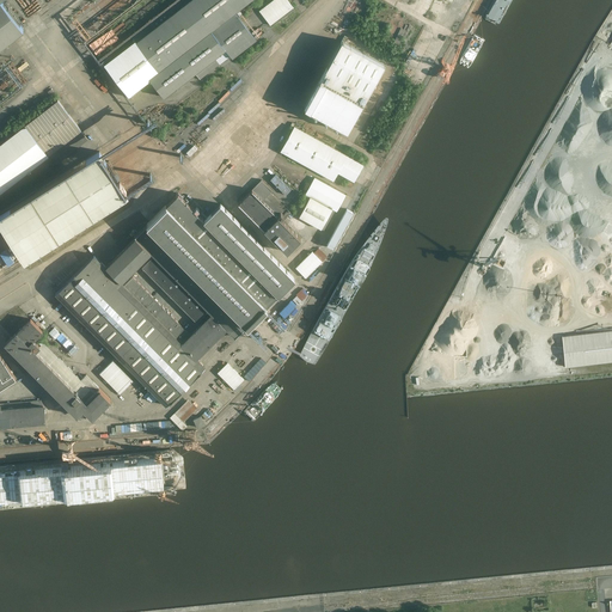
[(5,0),(0,0),(0,48),(26,28),(5,1),(5,0)]
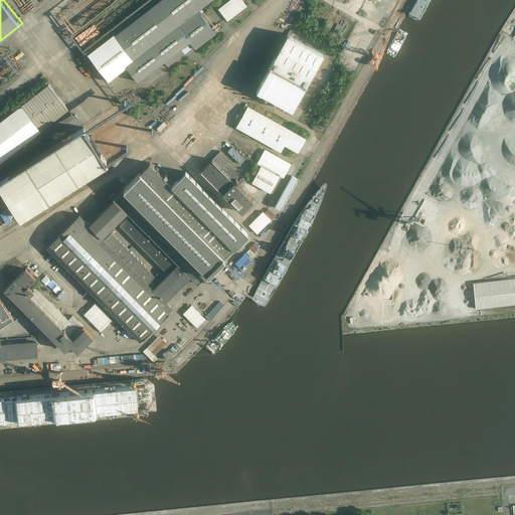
[(83,0),(43,0),(59,18),(83,0)]
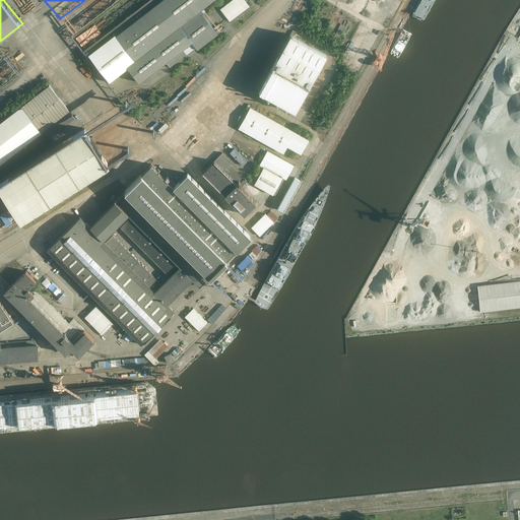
[(157,0),(88,53),(112,80),(128,67),(201,9),(213,0),(157,0)]
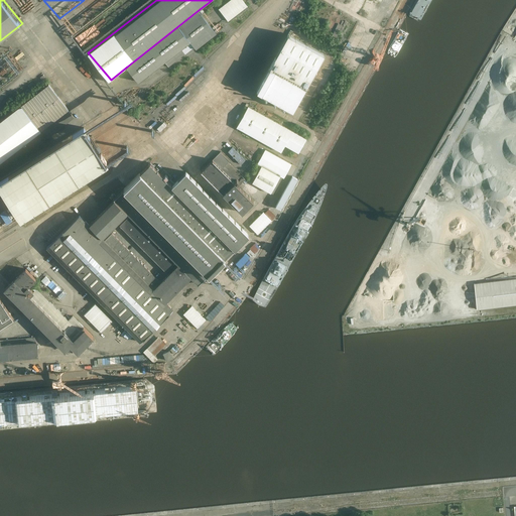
[(241,7),(235,0),(222,0),(210,9),(221,22),(241,7)]
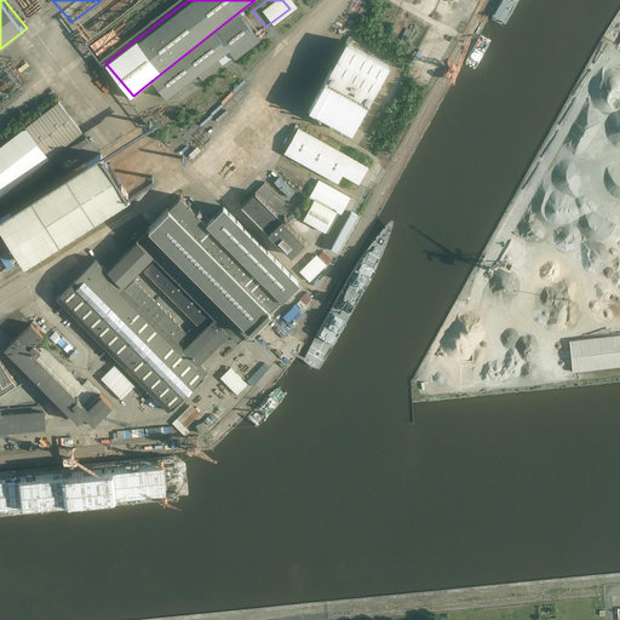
[(153,80),(168,101),(229,52),(237,63),(262,42),(240,11),(153,80)]
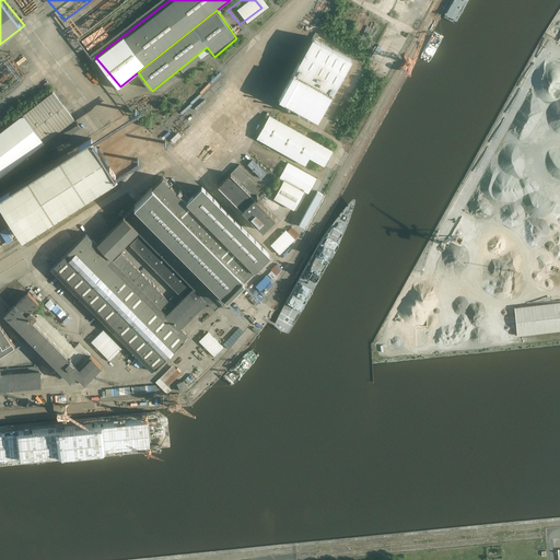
[(260,24),(268,20),(266,15),(258,20),(260,24)]
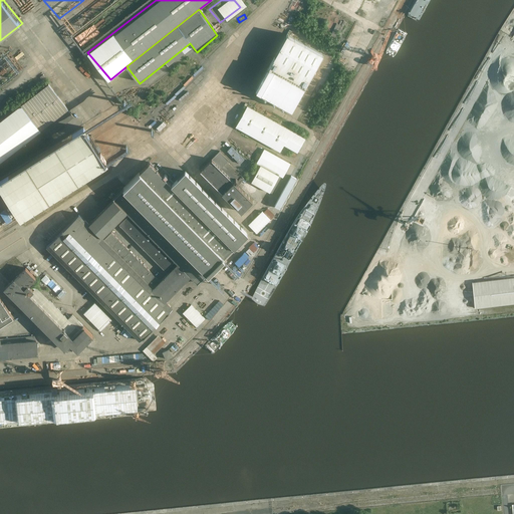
[(290,33),(256,93),(293,113),(326,53),(290,33)]
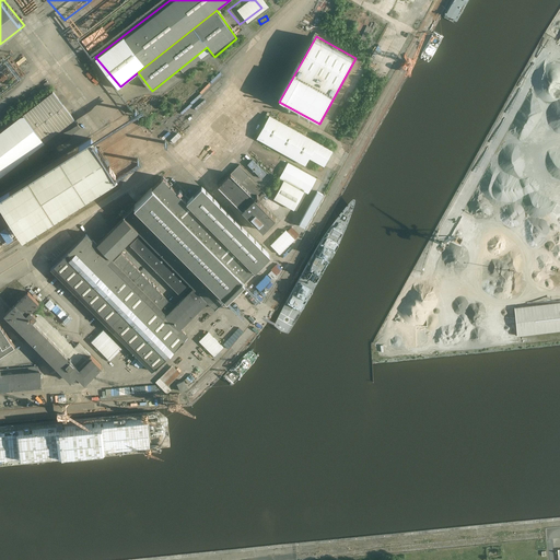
[(385,37),(365,71),(387,83),(409,45),(399,39),(397,43),(385,37)]
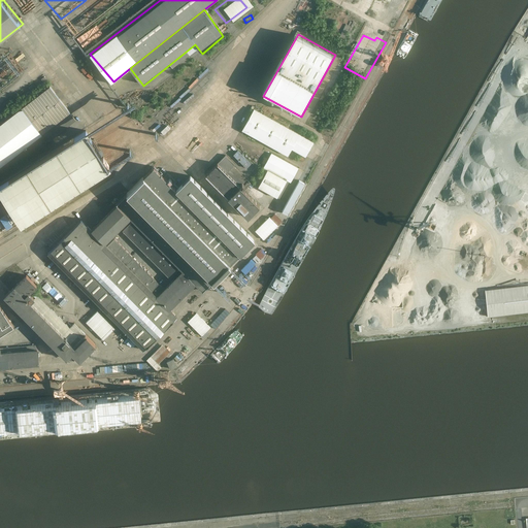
[(51,88),(0,126),(0,168),(71,114),(51,88)]
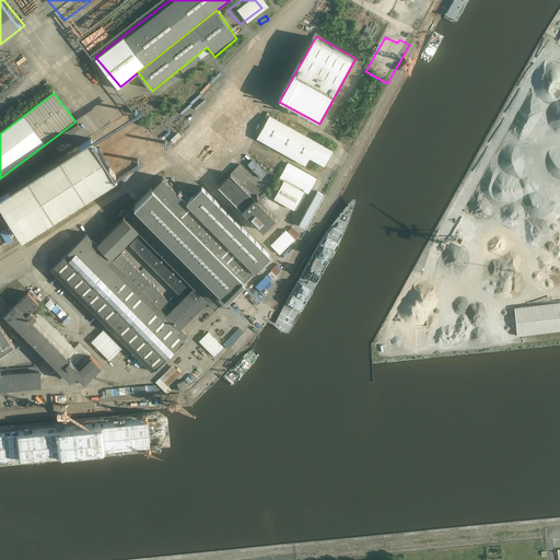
[(334,152),(269,116),(257,140),(307,166),(311,160),(326,167),(334,152)]
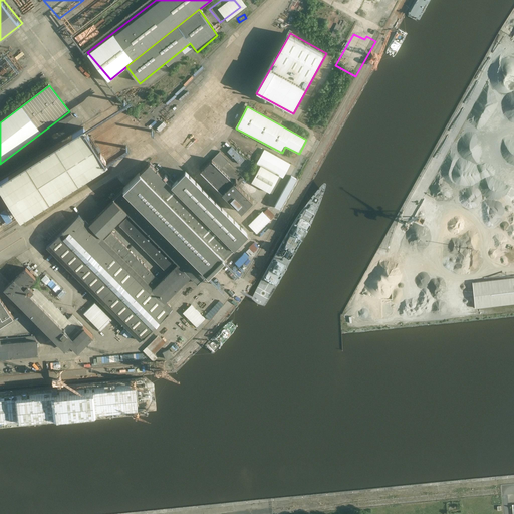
[(166,122),(159,127),(162,131),(168,125),(166,122)]
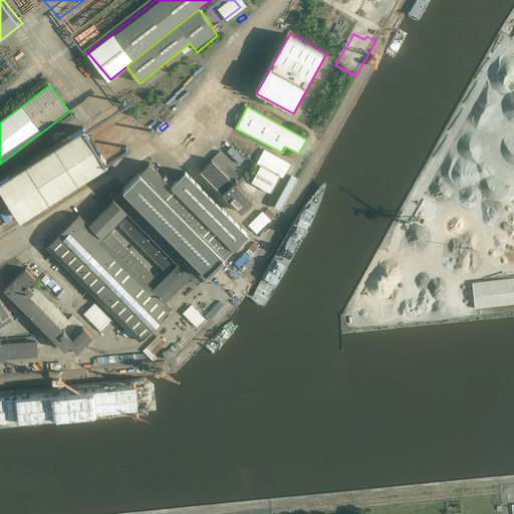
[(87,126),(0,181),(0,183),(22,219),(111,163),(87,126)]
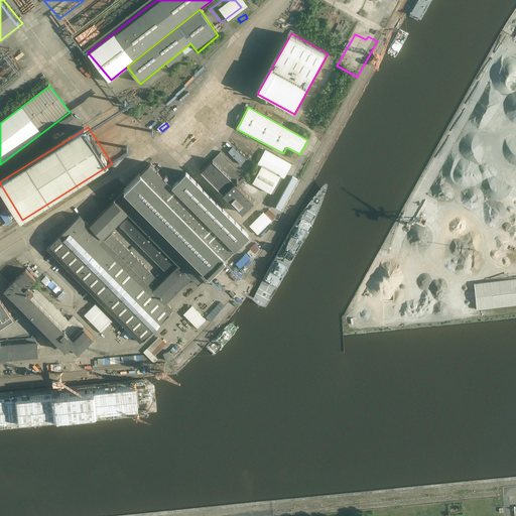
[(234,147),(230,151),(244,163),(248,159),(234,147)]
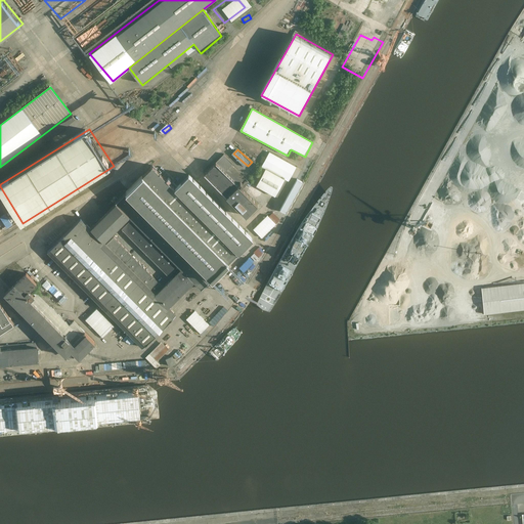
[(257,188),(277,198),(287,181),(290,183),(299,168),(270,153),(263,167),(268,170),(257,188)]
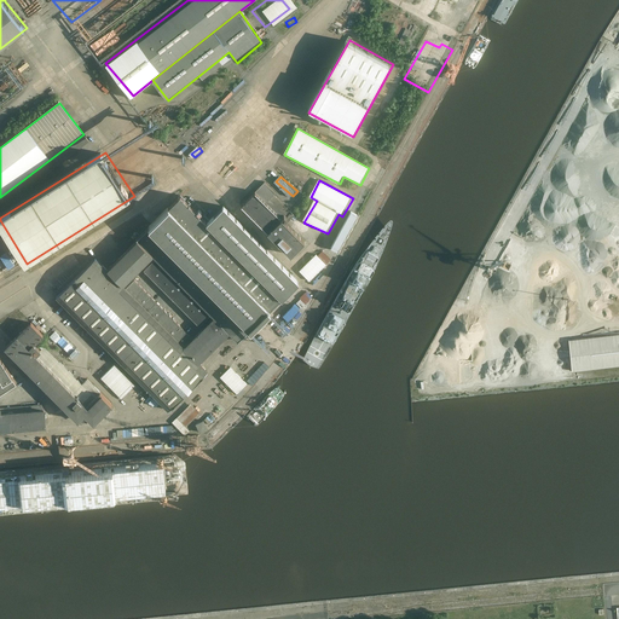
[(256,194),(242,208),(293,259),(307,244),(256,194)]
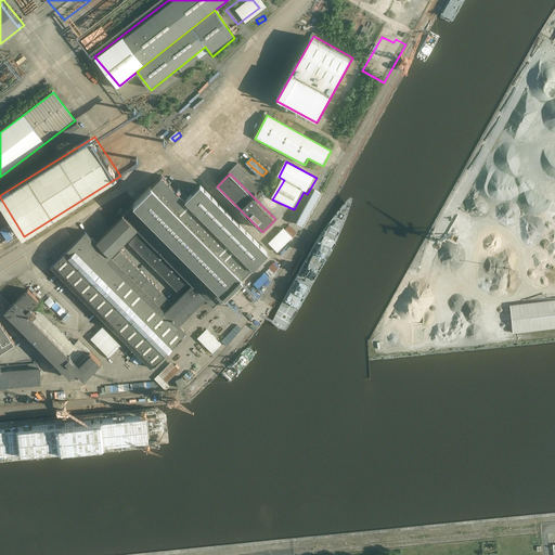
[(87,233),(51,269),(151,370),(185,337),(178,331),(207,301),(215,309),(270,258),(202,189),(186,203),(163,177),(98,243),(87,233)]
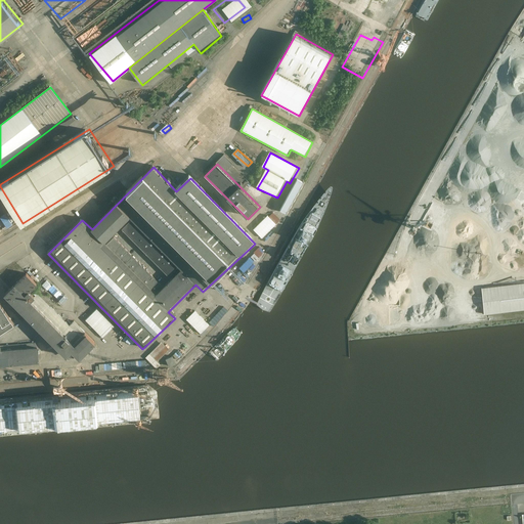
[(305,185),(299,181),(281,213),(288,216),(305,185)]
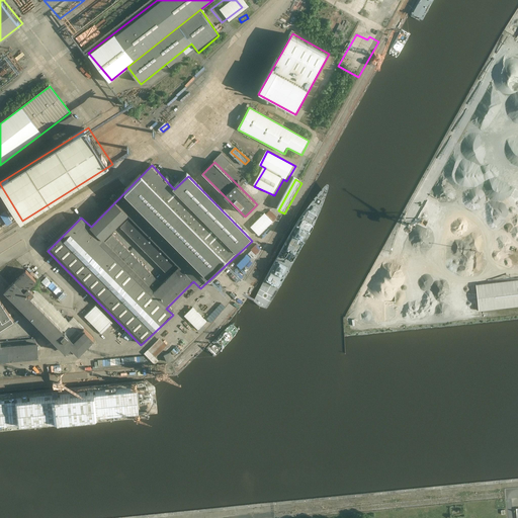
[(274,224),(264,214),(251,230),(261,238),(274,224)]
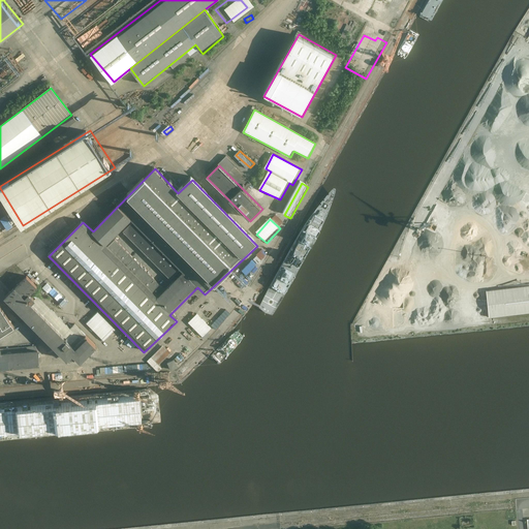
[(27,275),(4,296),(67,360),(73,354),(82,362),(98,344),(88,335),(78,344),(27,293),(30,289),(32,291),(39,286),(27,275)]
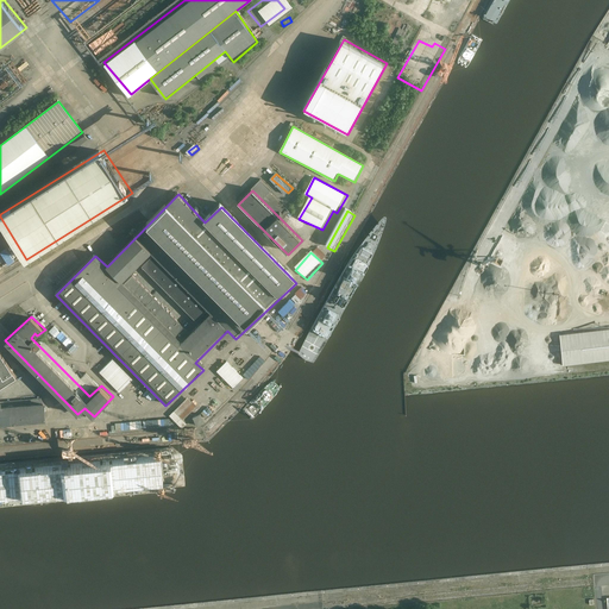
[(608,330),(559,337),(562,368),(608,360),(608,330)]
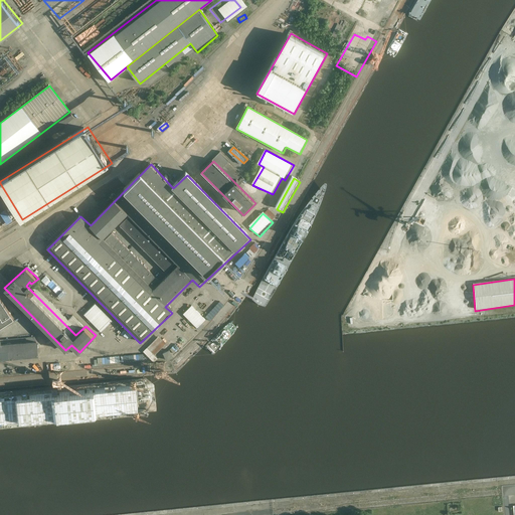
[(59,297),(63,293),(52,282),(48,286),(59,297)]
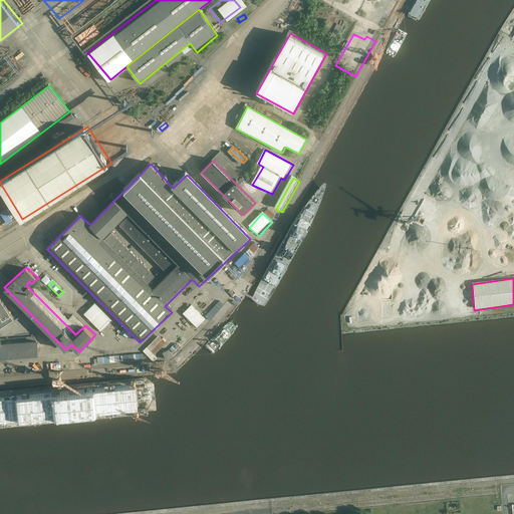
[(0,326),(14,318),(0,296),(0,326)]
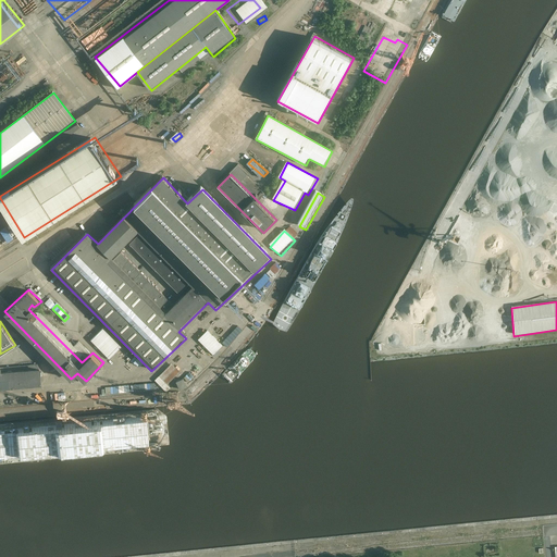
[(205,344),(180,369),(194,382),(217,359),(212,355),(223,344),(207,330),(198,338),(205,344)]
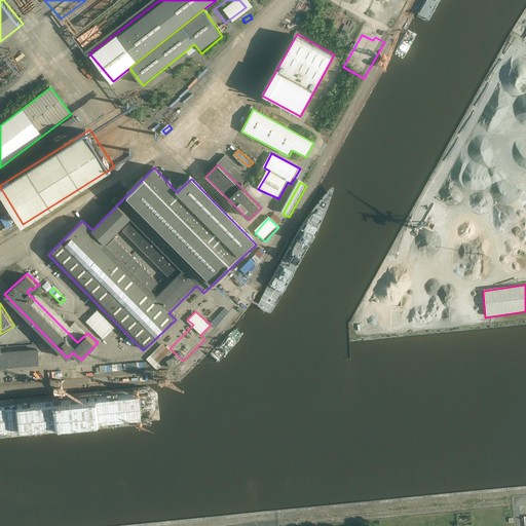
[(114,329),(97,312),(85,324),(103,340),(114,329)]
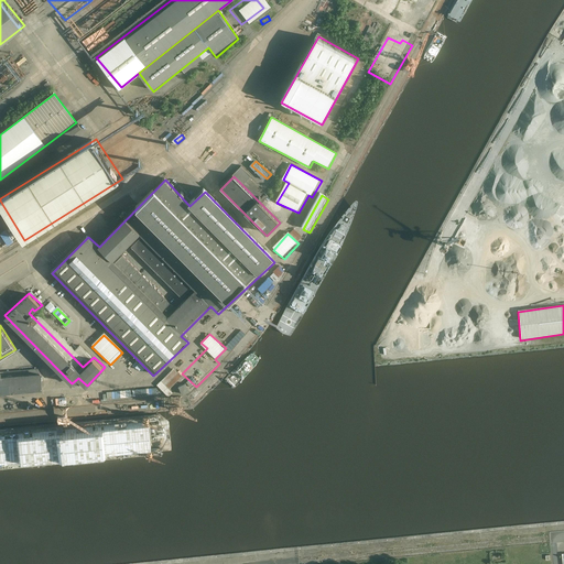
[(175,392),(171,388),(184,376),(176,367),(159,384),(171,397),(175,392)]
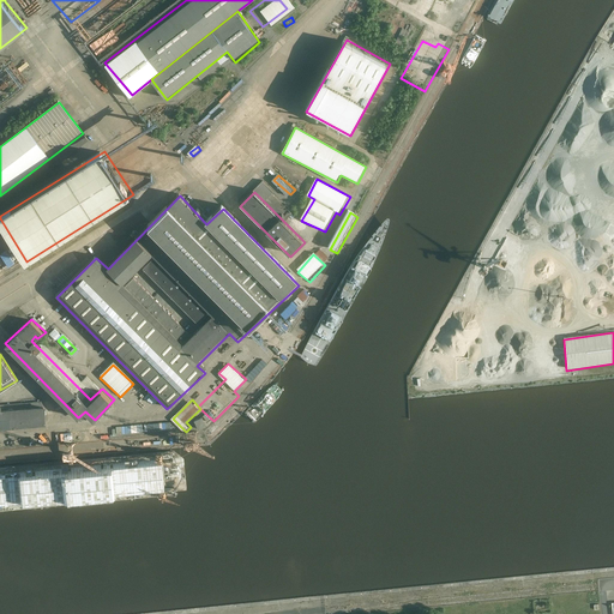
[(0,426),(47,422),(46,404),(2,408),(2,404),(0,404),(0,426)]
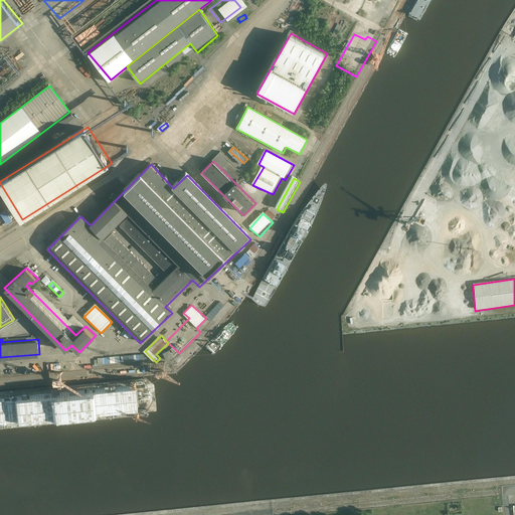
[(169,360),(176,357),(173,349),(166,352),(169,360)]
